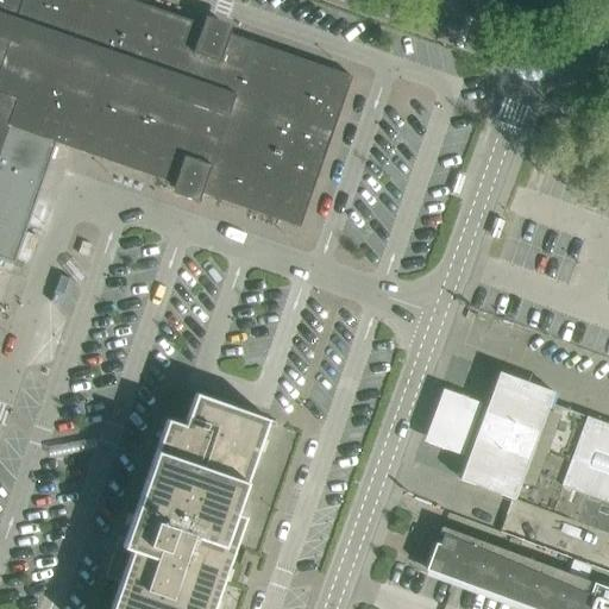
[(0,0),(0,258),(13,264),(13,265),(54,148),(56,143),(177,184),(175,189),(186,193),(198,196),(199,192),(300,227),(351,76),(226,33),(227,29),(218,25),(206,22),(205,26),(157,10),(129,0),(0,0)]
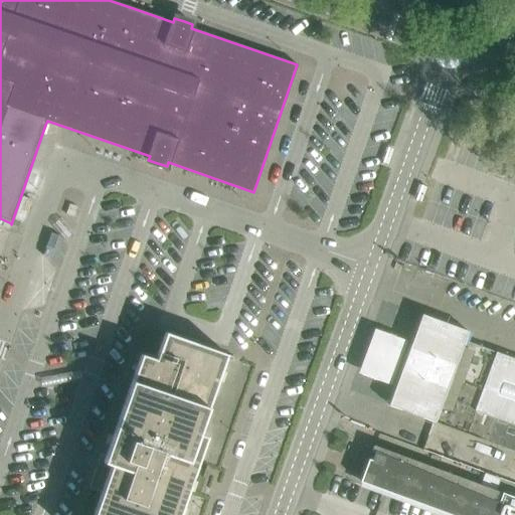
[(514,359),(464,341),(465,339),(468,332),(456,327),(421,315),(388,404),(514,451),(514,359)]
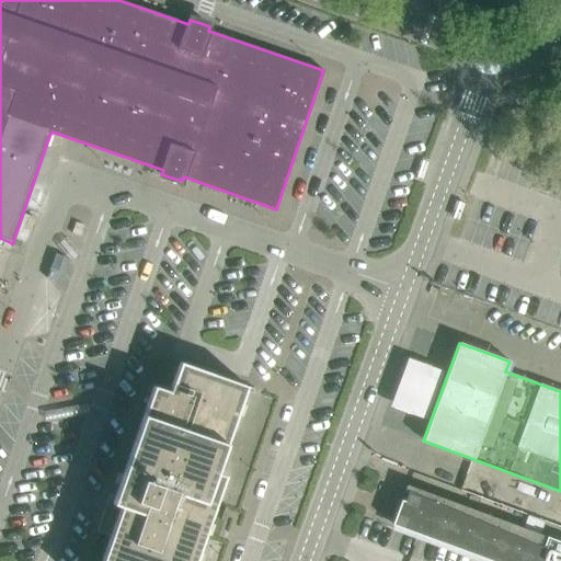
[(444,366),(409,353),(389,401),(426,414),(444,366)]
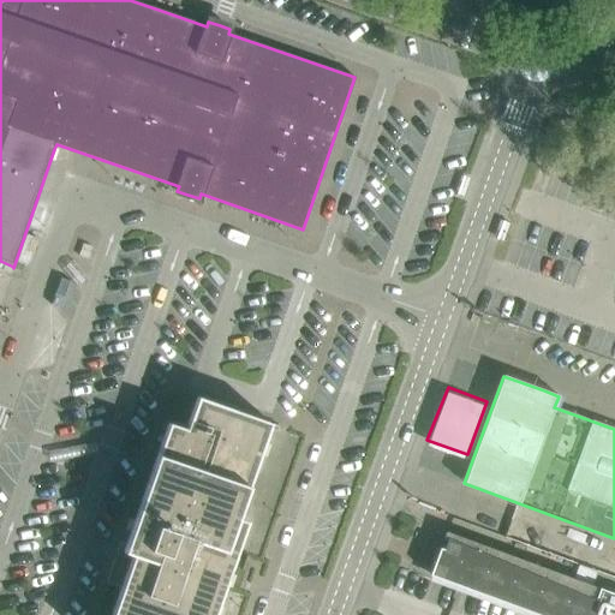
[(270,423),(219,405),(197,398),(195,405),(189,423),(186,429),(168,423),(161,442),(135,519),(126,544),(120,542),(106,581),(107,583),(121,587),(111,614),(208,614),(207,614),(212,602),(218,604),(224,585),(216,583),(225,555),(233,557),(246,523),(231,517),(236,505),(242,507),(248,487),(242,485),(246,472),(252,475),(260,455),(254,453),(257,441),(263,443),(270,423)]
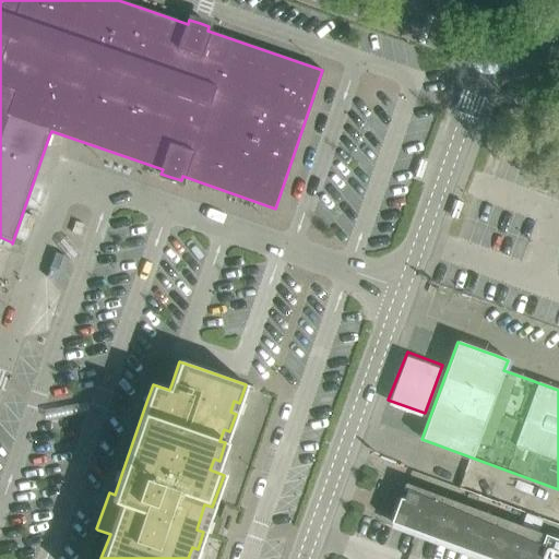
[(558,558),(558,540),(405,484),(403,489),(406,490),(403,499),(400,498),(390,523),(416,532),(487,558),(558,558)]
